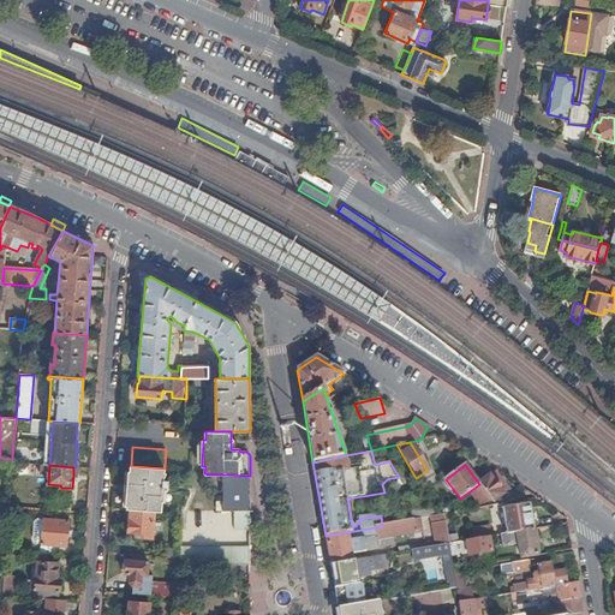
[(127,493),(127,509),(131,511),(154,512),(160,513),(161,491),(166,491),(167,483),(162,482),(162,478),(165,473),(162,473),(163,469),(131,466),(129,485),(135,487),(133,493),(127,493)]
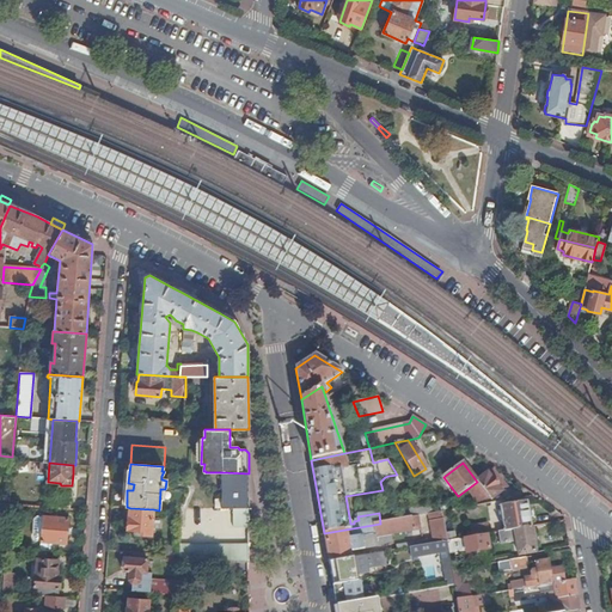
[(422,489),(432,481),(426,469),(414,476),(422,489)]
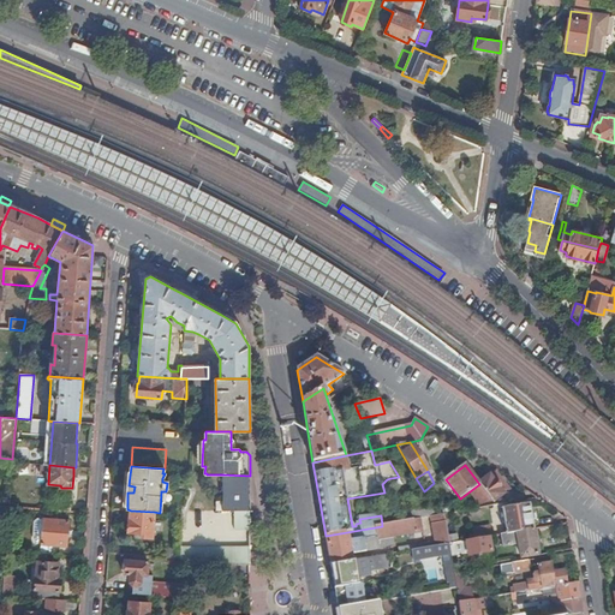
[(509,490),(495,472),(479,484),(470,491),(479,505),(484,503),(490,499),(494,502),(509,490)]
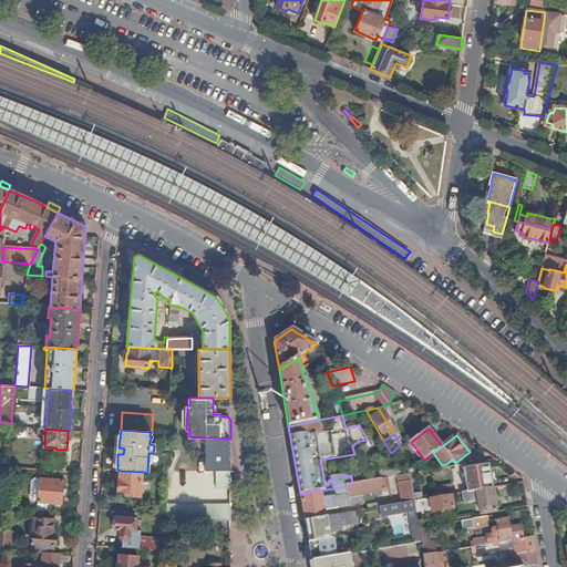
[(206,463),(206,472),(217,472),(217,488),(230,488),(230,481),(230,439),(206,437),(206,463)]
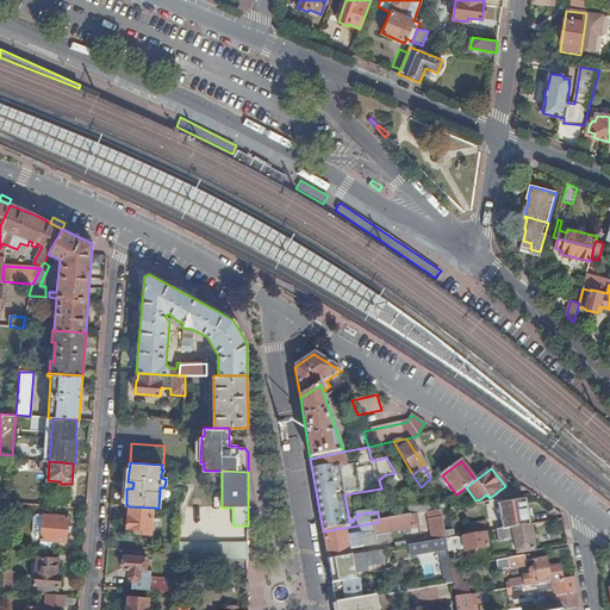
[(48,505),(69,508),(70,497),(48,496),(48,505)]
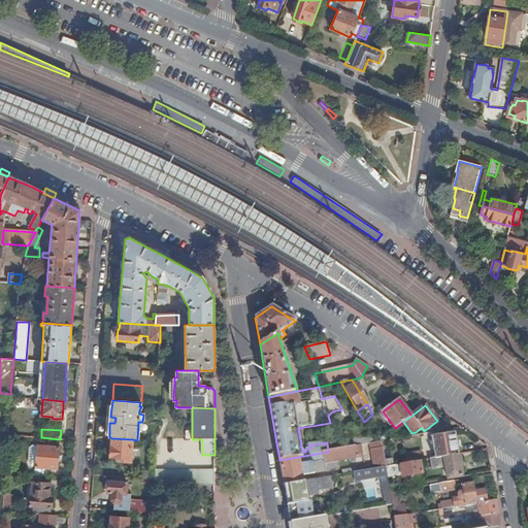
[(448,434),(447,430),(439,432),(439,435),(432,437),(435,459),(459,455),(455,433),(448,434)]
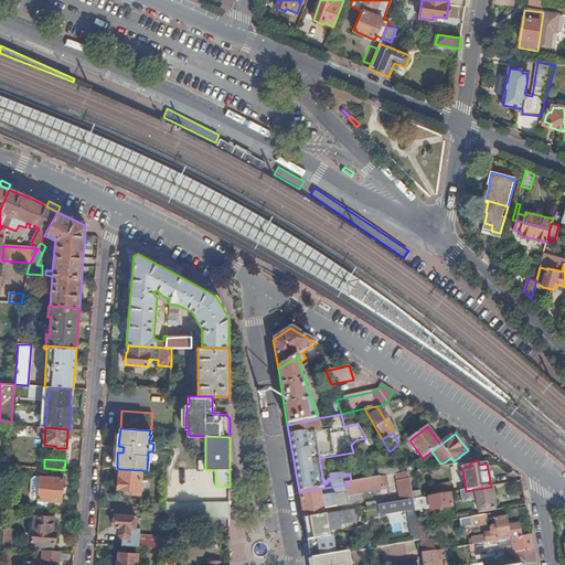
[(396,476),(405,473),(404,471),(402,468),(373,473),(374,479),(381,478),(396,476)]
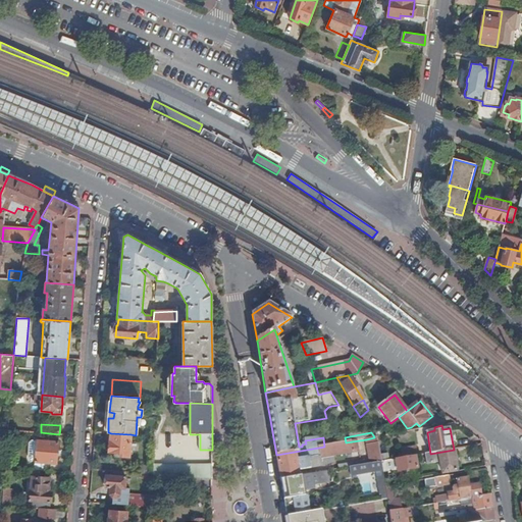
[(131,434),(111,433),(111,434),(107,434),(106,440),(109,440),(109,453),(120,454),(120,456),(128,457),(131,434)]
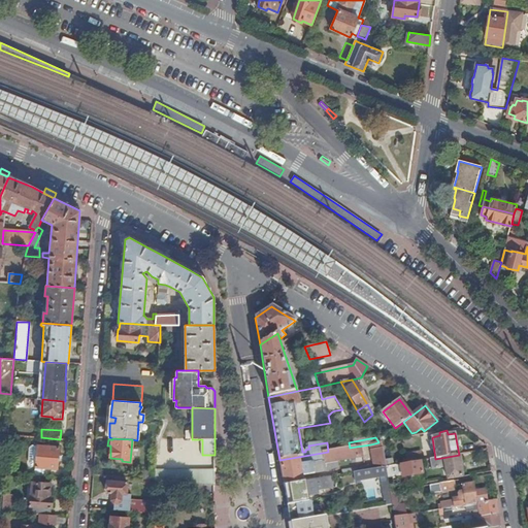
[(385,467),(381,442),(378,442),(370,444),(373,466),(341,471),(342,474),(354,473),(385,467)]
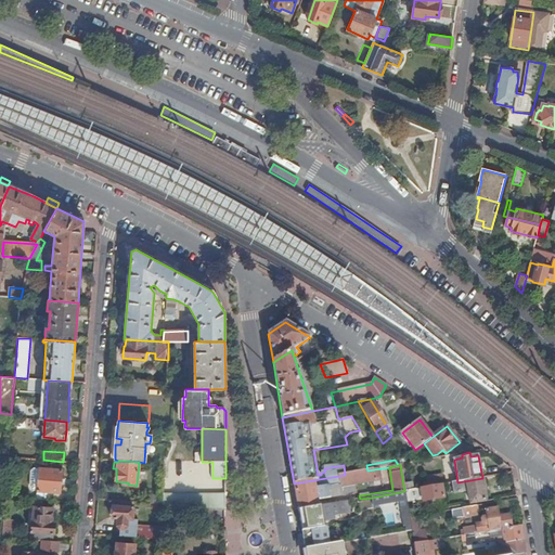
[(37,489),(39,469),(34,468),(31,470),(29,486),(33,489),(37,489)]
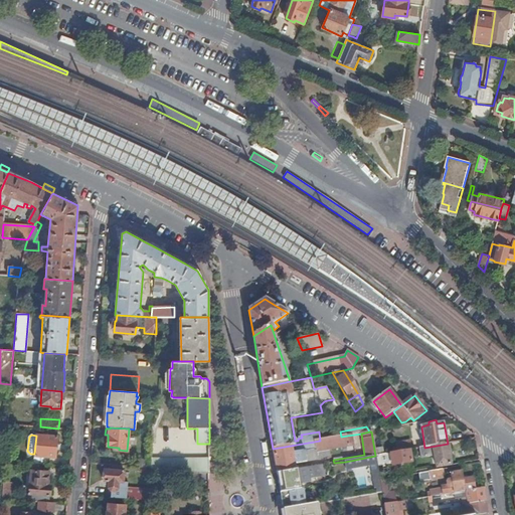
[(34,464),(49,465),(49,458),(55,458),(56,436),(36,435),(36,436),(34,454),(34,464)]
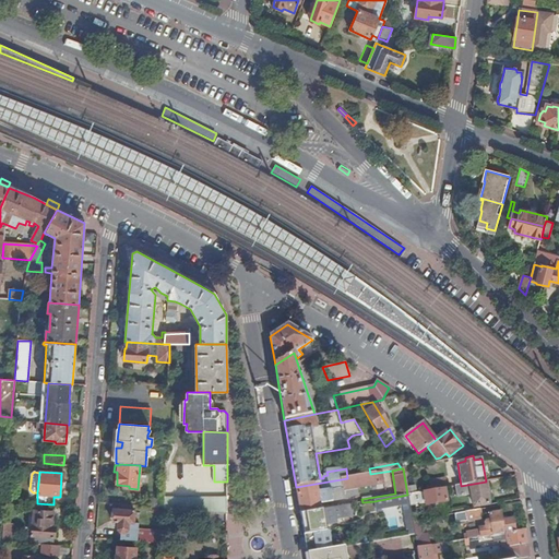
[(377,473),(370,474),(347,478),(296,487),(298,502),(300,513),(321,510),(320,504),(346,500),(344,491),(379,486),(377,473)]
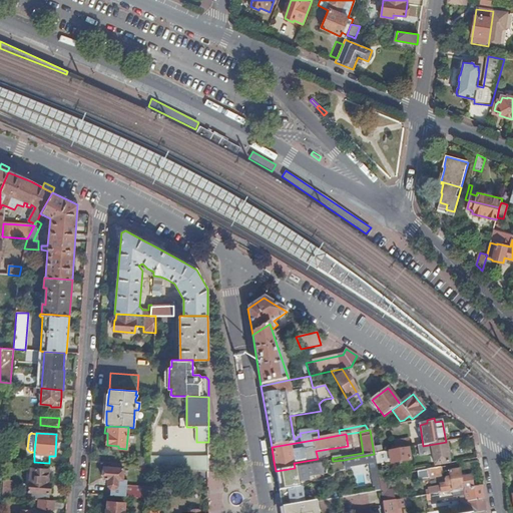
[(409,448),(410,448),(409,440),(394,443),(395,447),(391,448),(392,451),(409,448)]
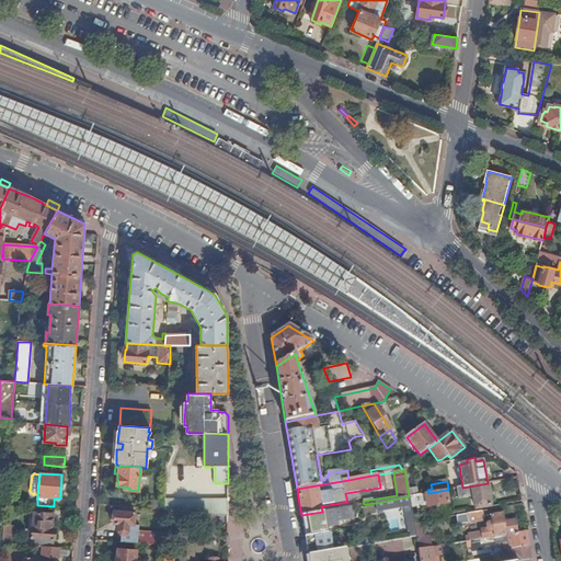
[(490,485),(488,483),(462,488),(457,489),(459,500),(473,497),(476,510),(491,507),(489,494),(491,493),(491,491),(490,485)]
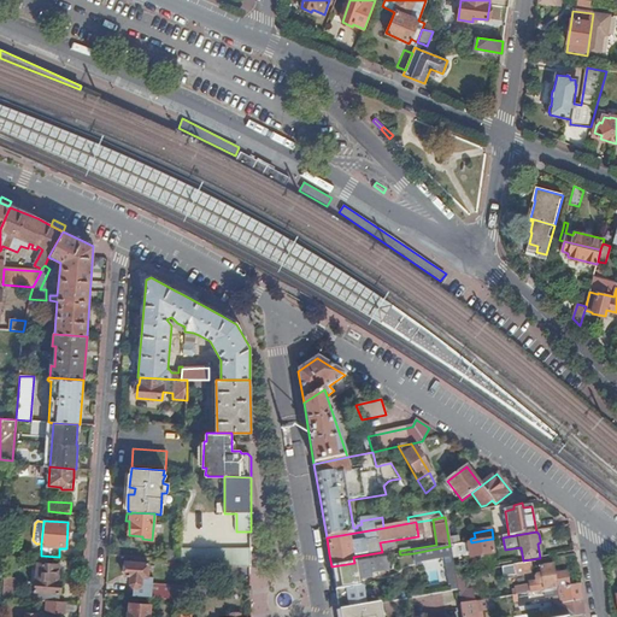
[(471,542),(468,544),(470,559),(494,554),(493,539),(492,539),(471,542)]
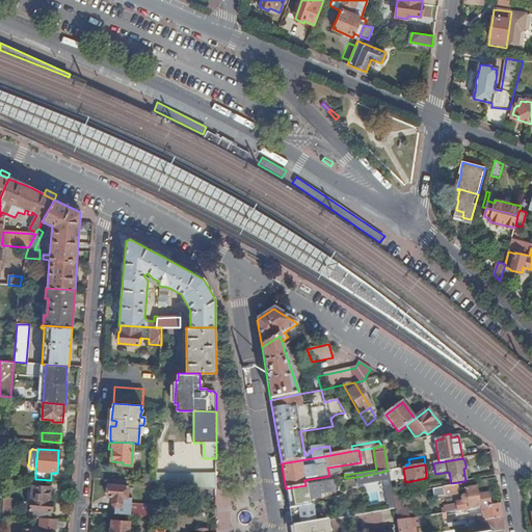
[(390,480),(388,471),(356,477),(357,485),(390,480)]
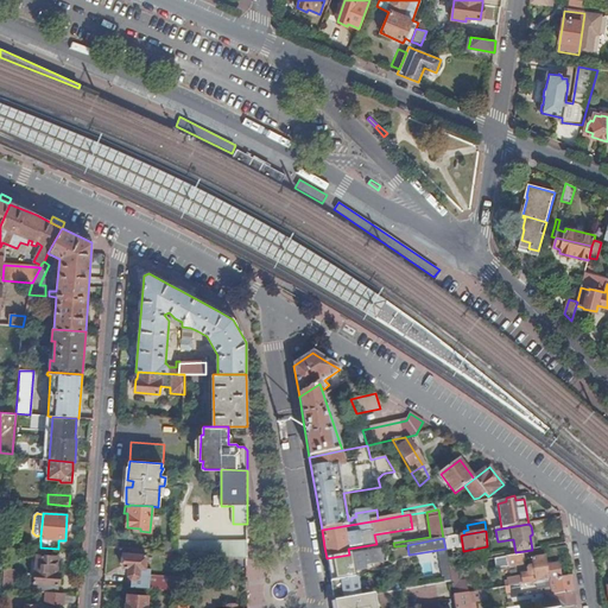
[(178,542),(178,552),(177,558),(248,558),(247,542),(178,542)]
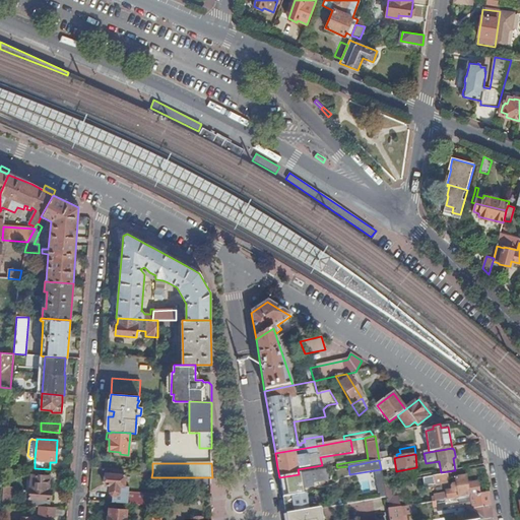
[(485,474),(484,468),(467,471),(468,477),(485,474)]
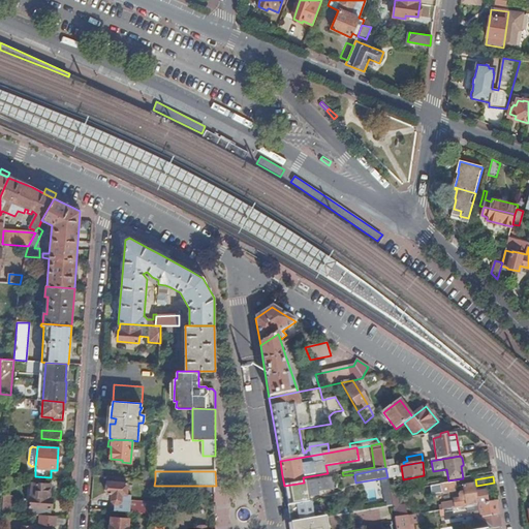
[(304,483),(284,486),(285,494),(287,504),(305,501),(305,498),(304,494),(308,493),(309,498),(319,496),(318,493),(334,490),(332,477),(304,483)]
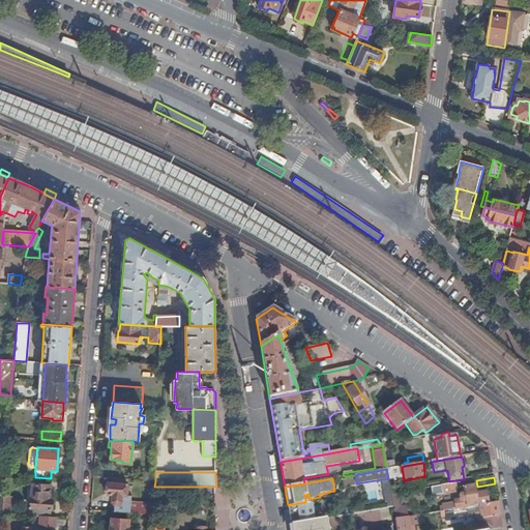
[(115,505),(115,512),(153,516),(154,502),(127,500),(128,484),(109,482),(108,484),(107,483),(106,484),(105,493),(106,495),(108,495),(108,496),(113,497),(112,502),(114,505),(115,505)]
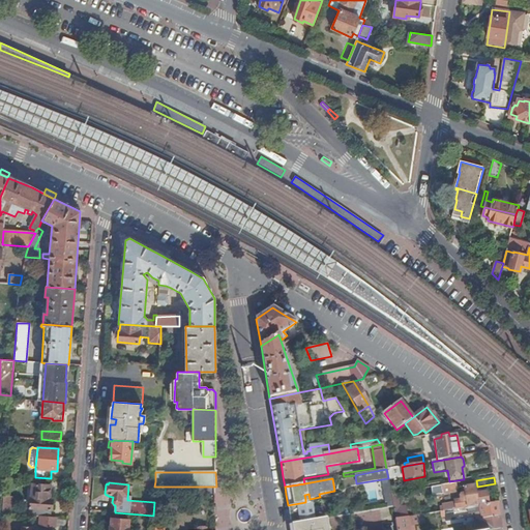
[(457,492),(455,483),(432,488),(434,496),(457,492)]
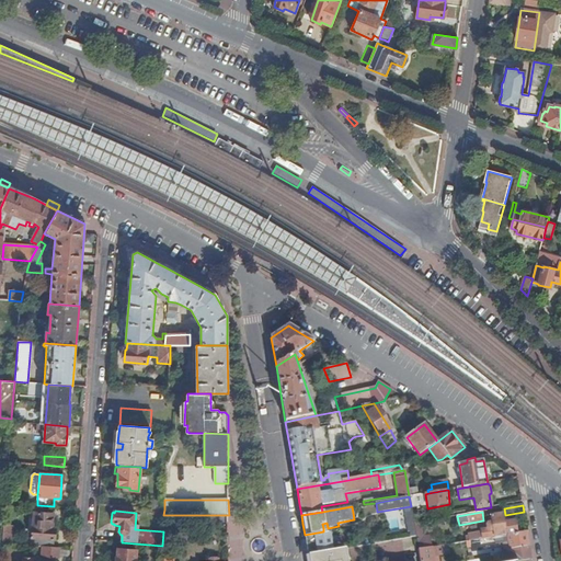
[(32,545),(43,546),(54,547),(56,528),(52,528),(53,514),(34,513),(33,538),(32,545)]
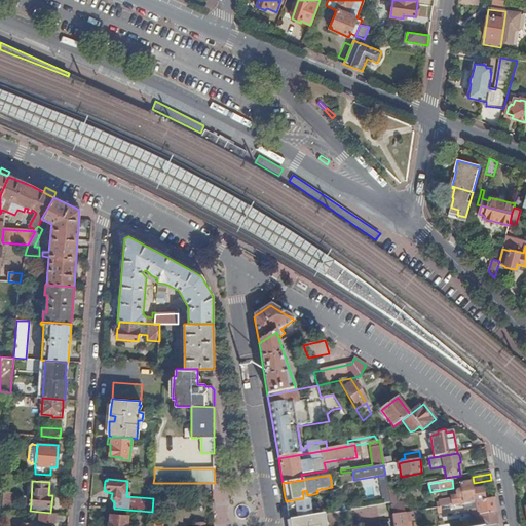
[(463,504),(484,500),(483,491),(478,491),(474,492),(473,488),(472,488),(471,482),(460,484),(456,485),(457,491),(456,493),(456,497),(451,498),(452,500),(440,502),(440,504),(437,504),(438,509),(447,506),(463,504)]
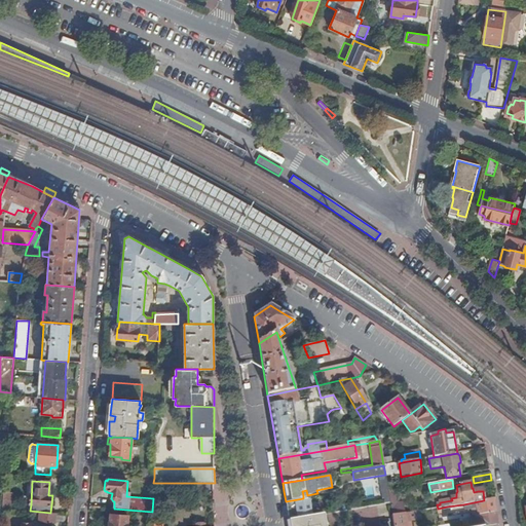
[(388,491),(389,503),(392,517),(405,514),(405,510),(397,511),(393,490),(388,491)]
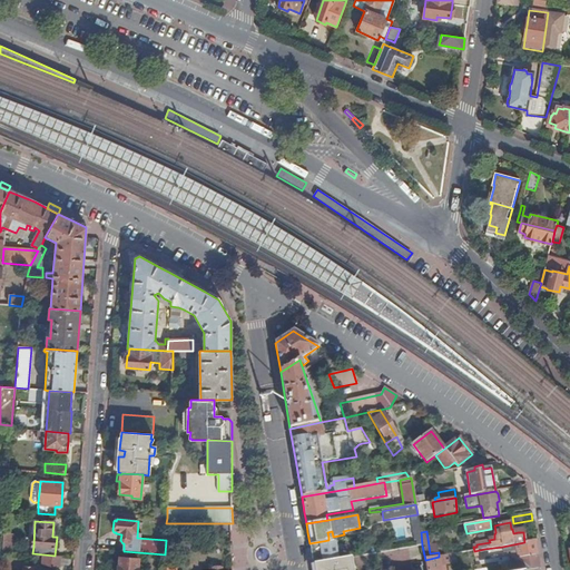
[(3,534),(2,552),(32,553),(33,547),(13,546),(15,534),(3,534)]
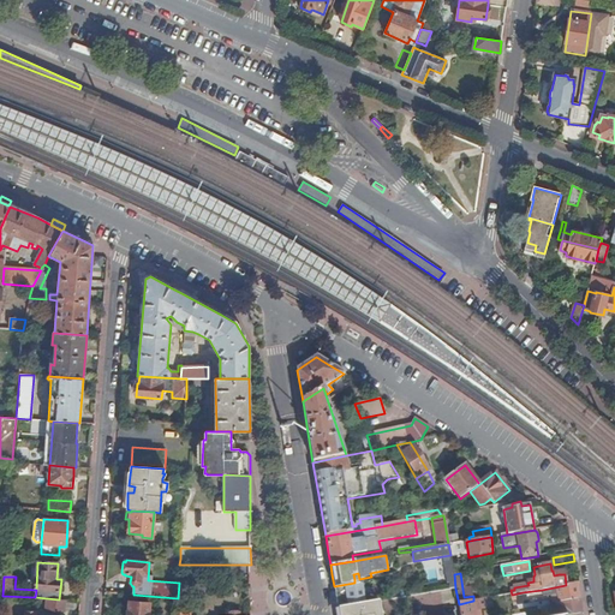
[(580,598),(578,583),(566,585),(542,590),(543,597),(557,595),(560,603),(555,608),(545,609),(545,614),(568,614),(583,613),(580,598)]
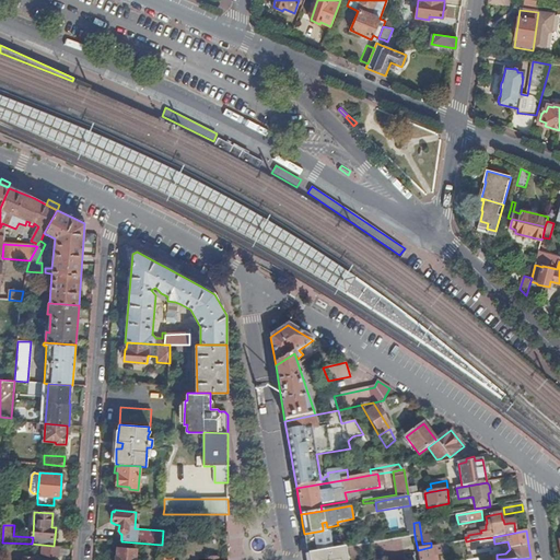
[(329,533),(304,537),(306,546),(307,555),(312,555),(333,550),(329,533)]
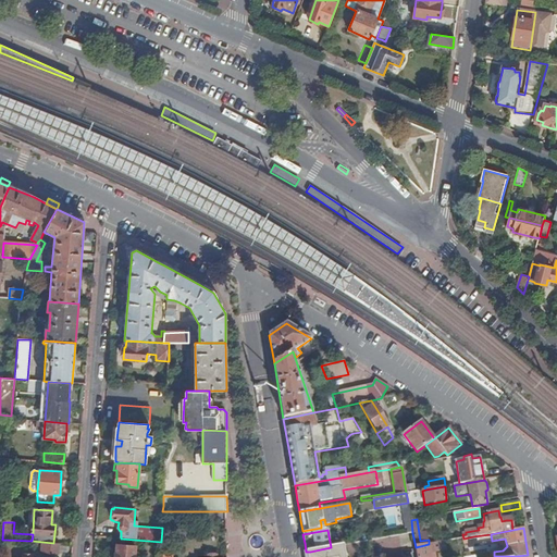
[(475,547),(473,536),(463,539),(462,539),(463,544),(468,543),(469,548),(475,547)]
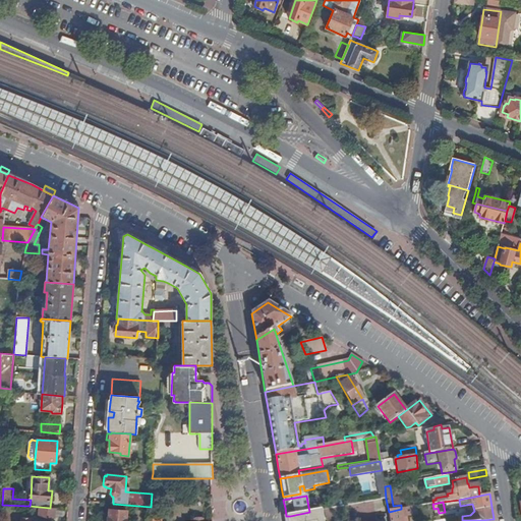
[(55,518),(55,508),(50,508),(40,507),(39,517),(55,518)]
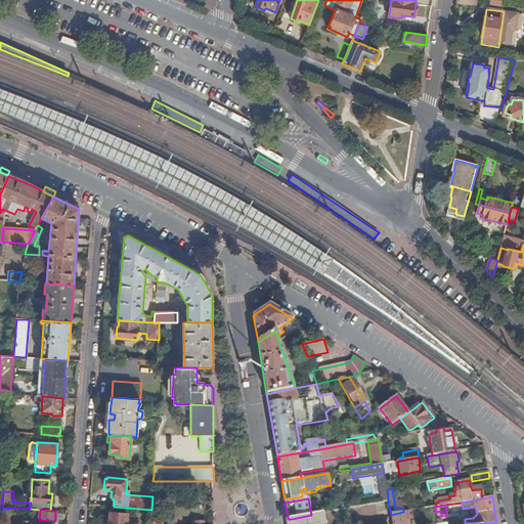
[(403,512),(391,515),(392,523),(405,523),(405,517),(408,517),(409,520),(420,518),(419,510),(403,512)]
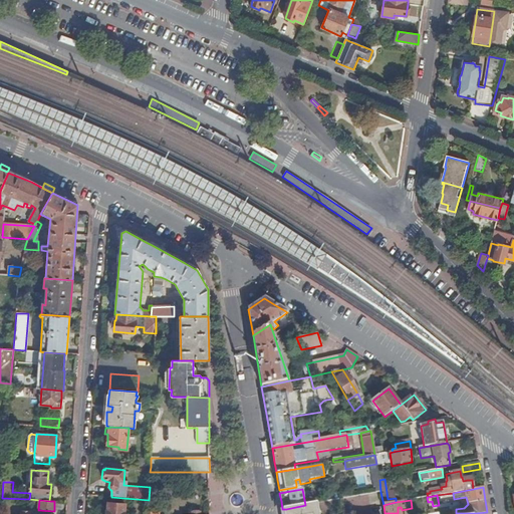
[(106,512),(106,513),(123,513),(124,504),(108,503),(107,512),(106,512)]
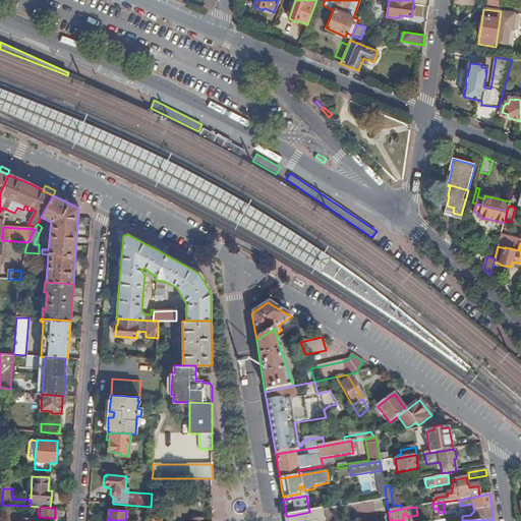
[(309,512),(290,516),(290,520),(304,520),(309,520),(322,520),(321,510),(309,512)]
